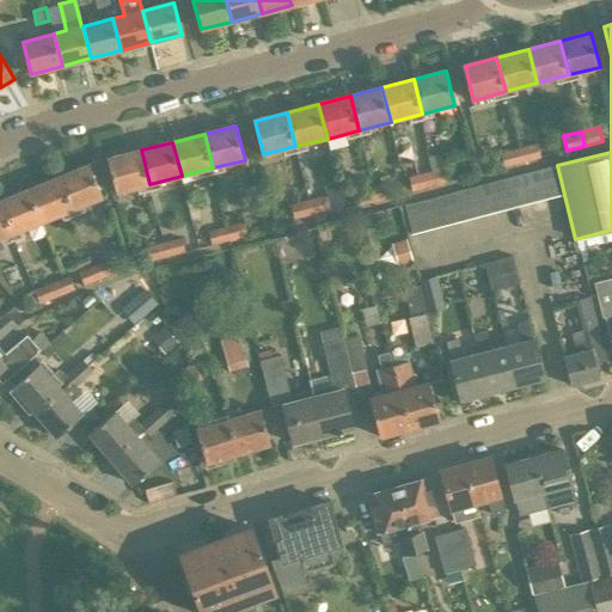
[(536,144),(518,148),(521,163),(539,159),(536,144)]
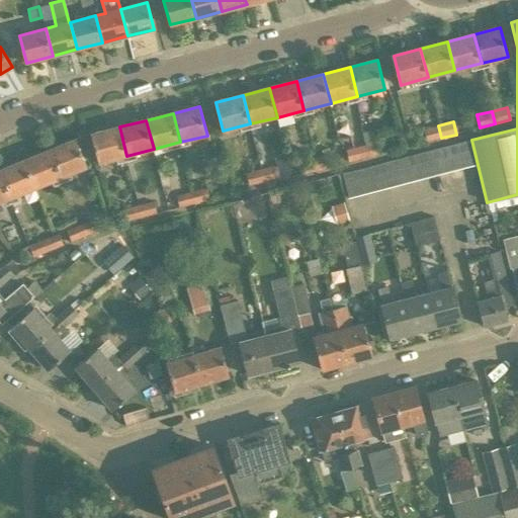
[(441,138),(438,125),(423,130),(426,142),(441,138)]
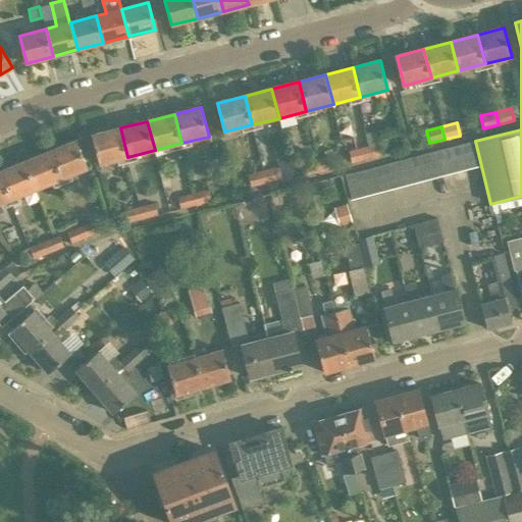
[(127,157),(120,127),(93,135),(100,164),(127,157)]
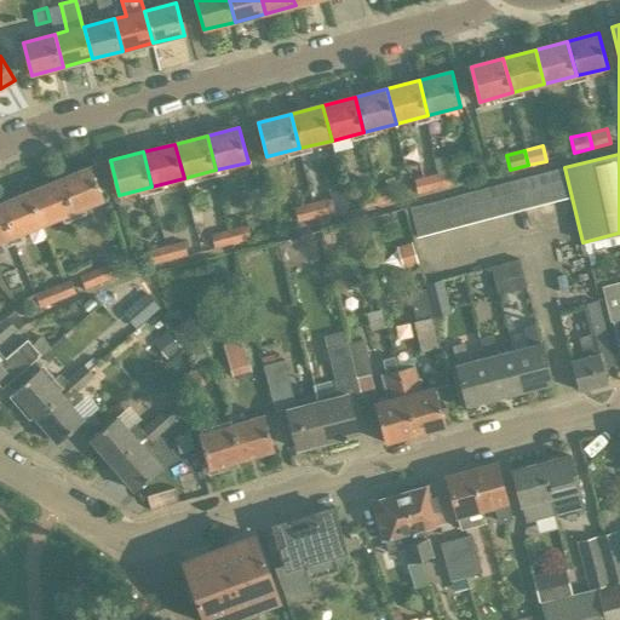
[(92,167),(62,179),(75,213),(105,201),(92,167)]
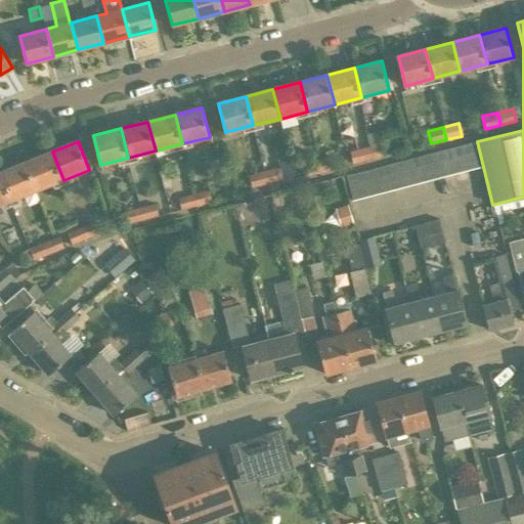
[(475,141),(462,144),(469,170),(481,167),(475,141)]
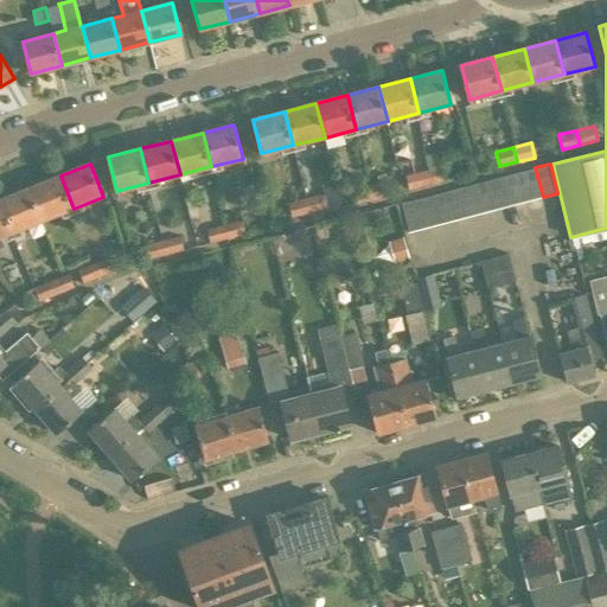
[(440,167),(422,172),(426,185),(443,180),(440,167)]
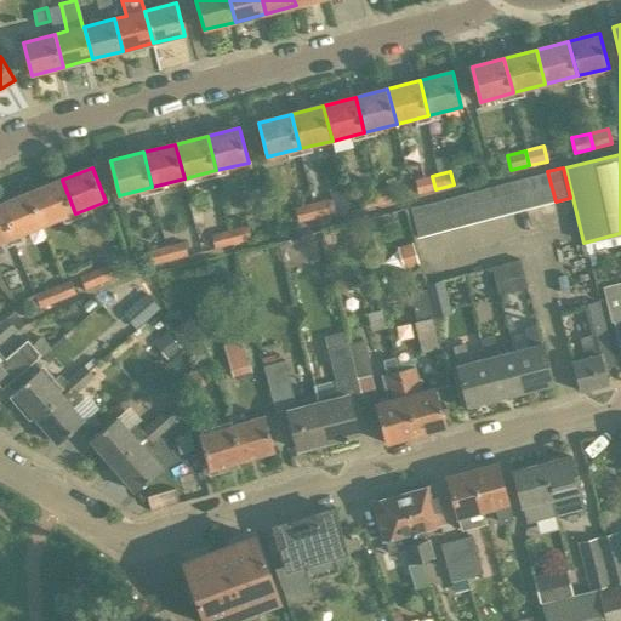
[(543,172),(531,176),(540,206),(552,203),(556,201),(547,171),(543,172)]
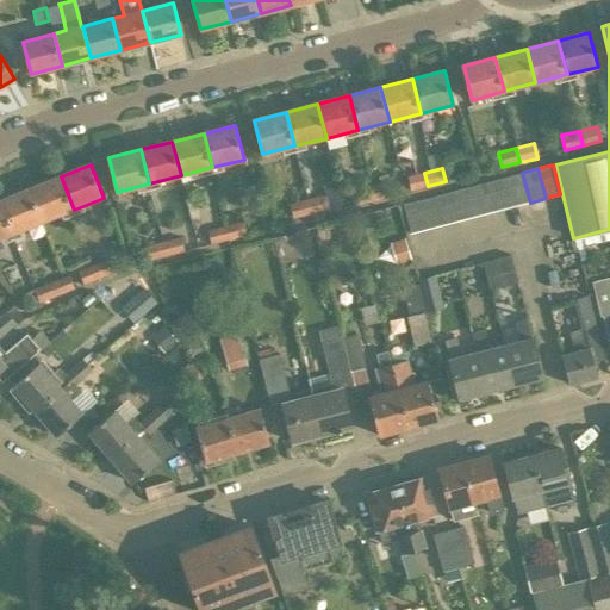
[(428,186),(424,173),(406,179),(410,191),(428,186)]
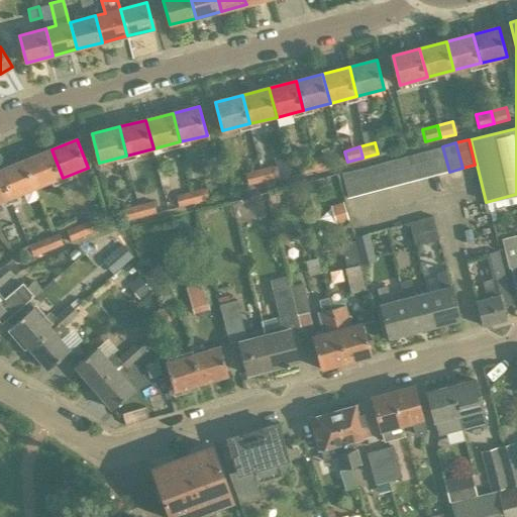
[(436,147),(422,151),(428,177),(443,173),(449,172),(442,146),(436,147)]
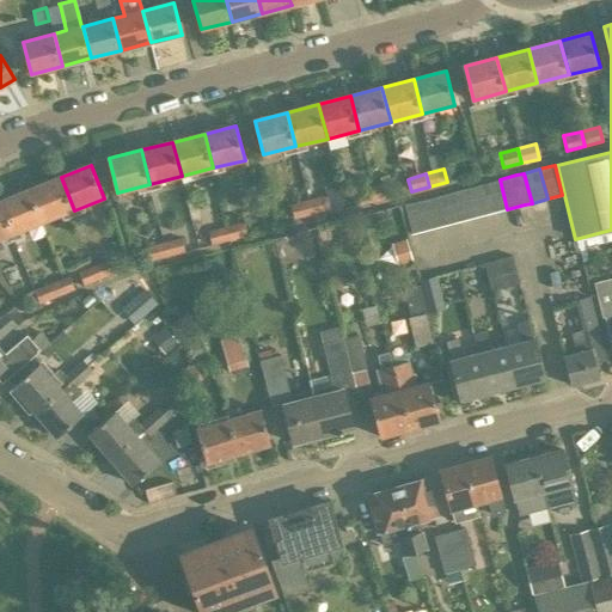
[(61,177),(30,189),(43,222),(74,210),(61,177)]
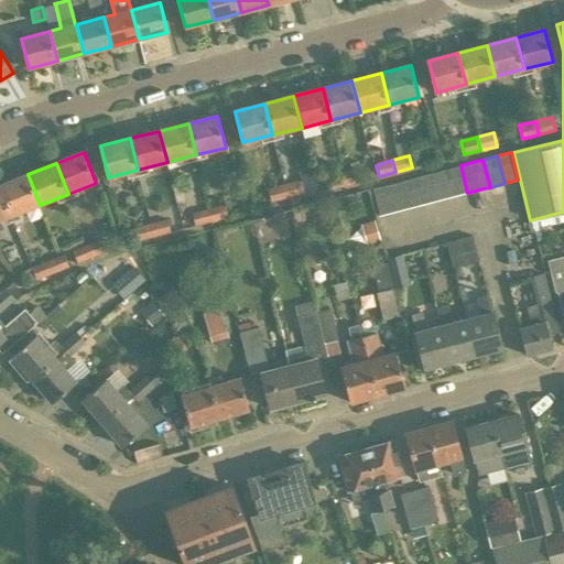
[(458,166),(449,169),(456,196),(466,193),(467,193),(461,165),(458,166)]
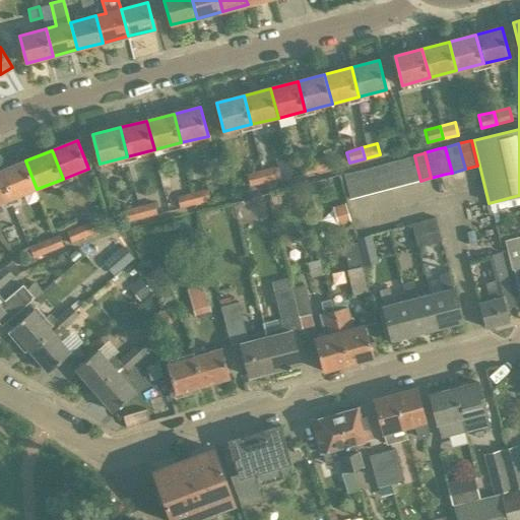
[(331,154),(316,157),(319,171),(334,167),(331,154)]
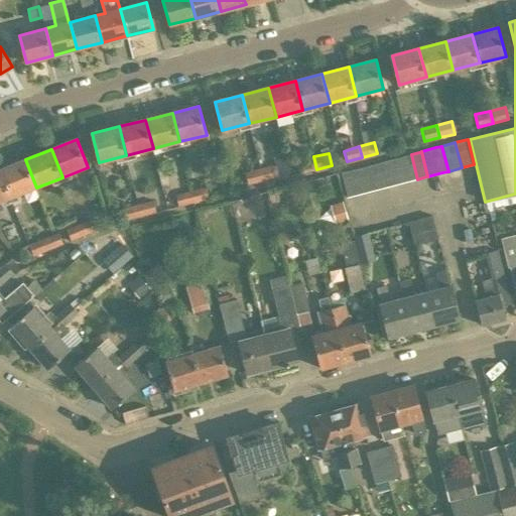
[(403,156),(400,157),(407,181),(410,180),(417,179),(411,154),(403,156)]
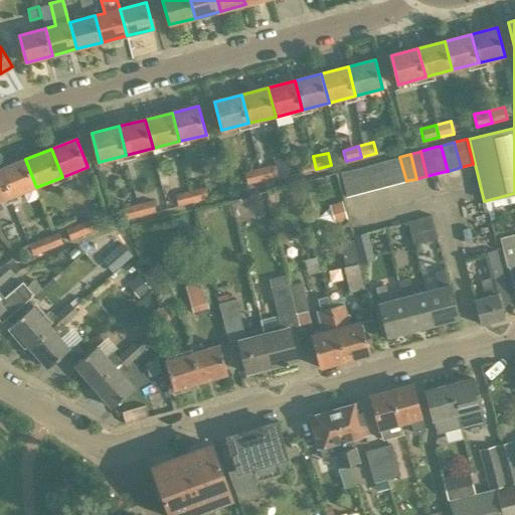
[(316,169),(313,156),(298,160),(301,172),(316,169)]
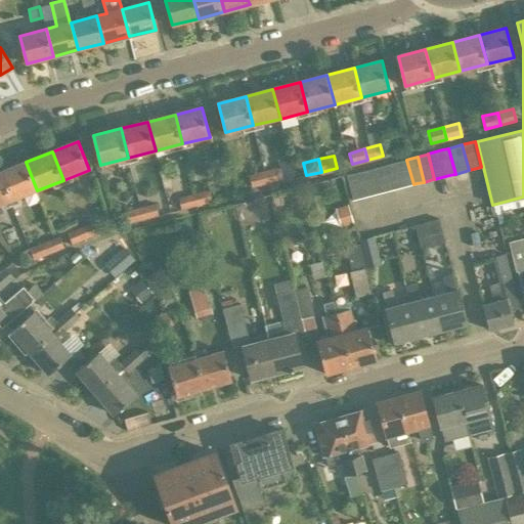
[(406,160),(396,162),(403,187),(413,184),(406,160)]
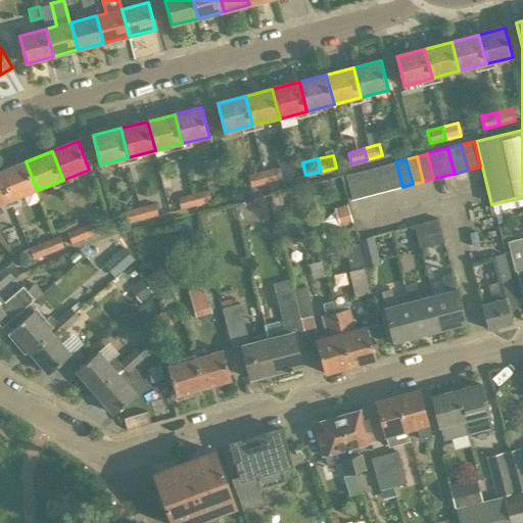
[(26,161),(0,172),(0,173),(10,200),(37,190),(26,161)]
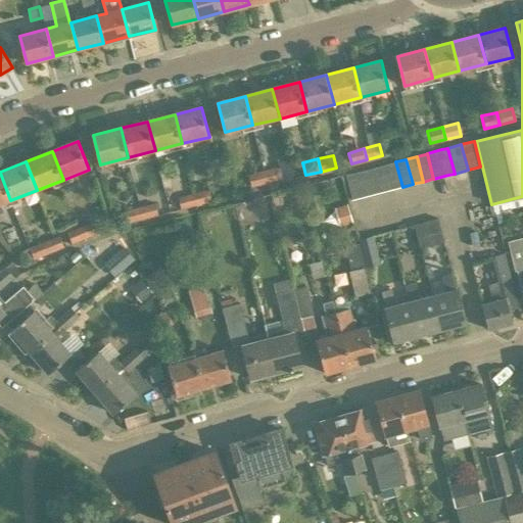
[(393,162),(385,164),(392,190),(399,188),(402,187),(395,161),(393,162)]
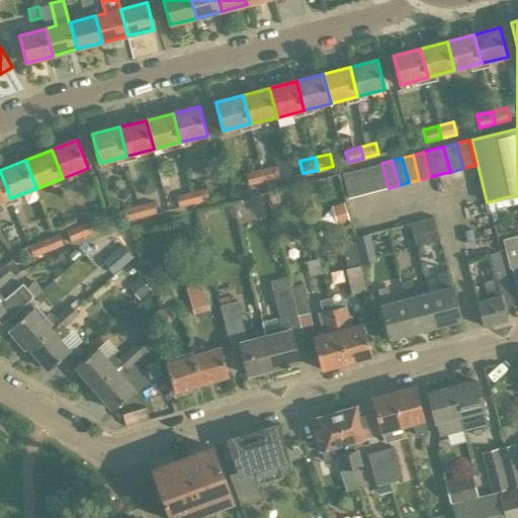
[(373,165),(371,166),(378,190),(379,190),(389,188),(381,163),(373,165)]
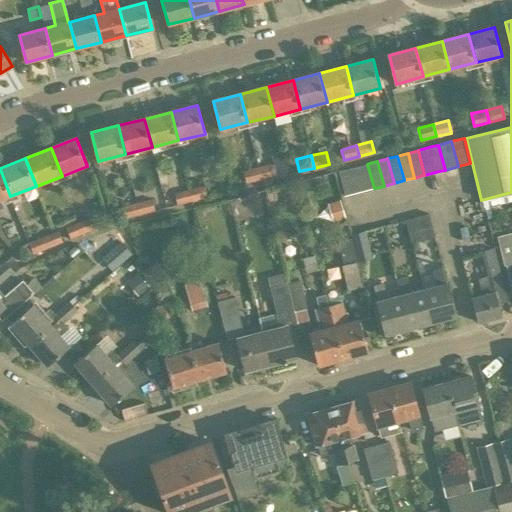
[(272,164),(257,167),(260,180),(275,176),(272,164)]
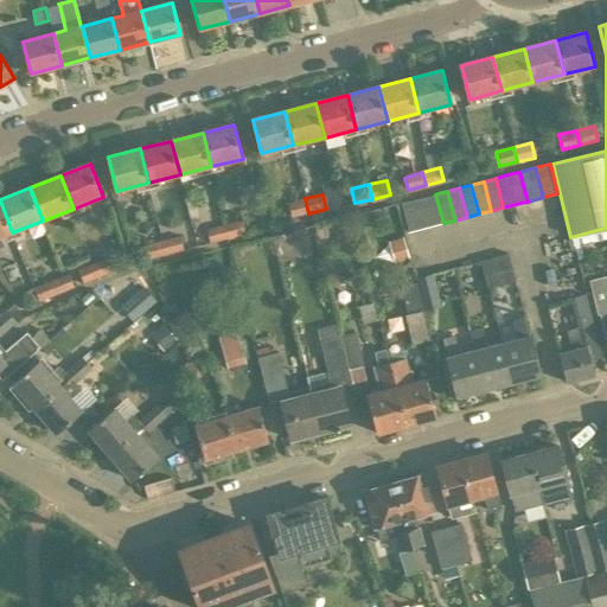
[(435,195),(423,197),(432,227),(443,223),(435,195)]
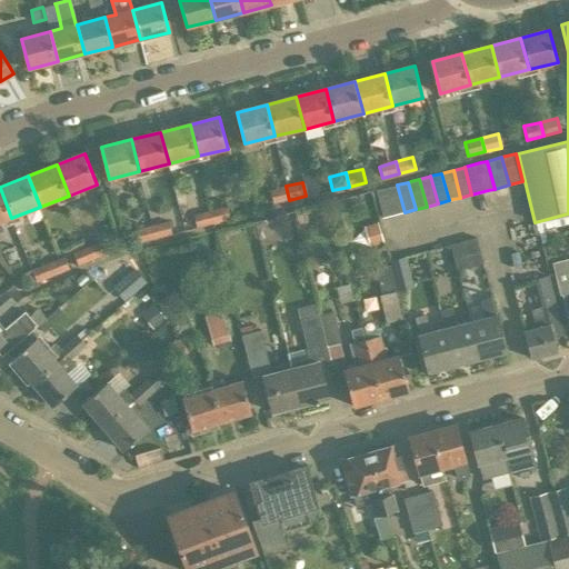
[(392,186),(386,188),(393,215),(399,213),(405,212),(397,185),(392,186)]
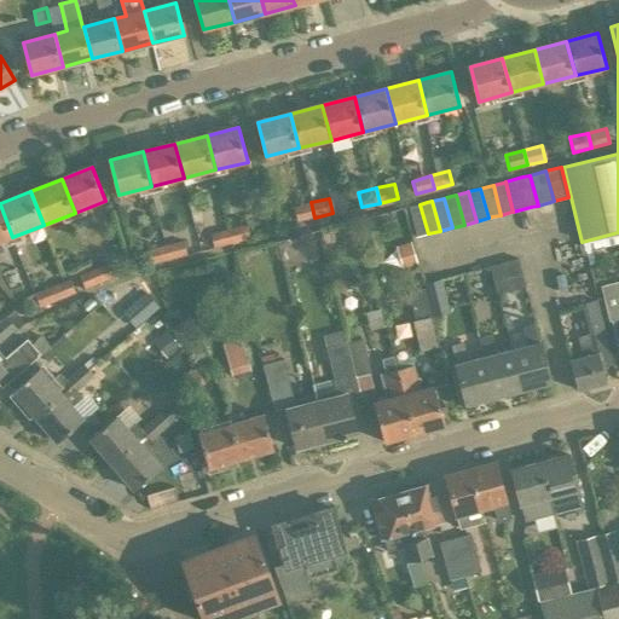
[(314,218),(311,202),(293,207),(296,221),(314,218)]
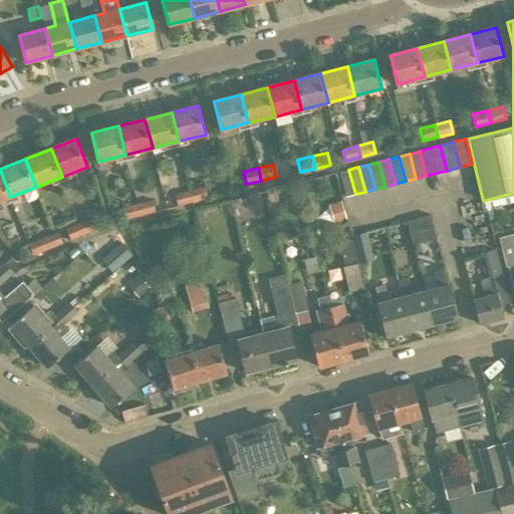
[(0,201),(10,197),(0,170),(0,201)]
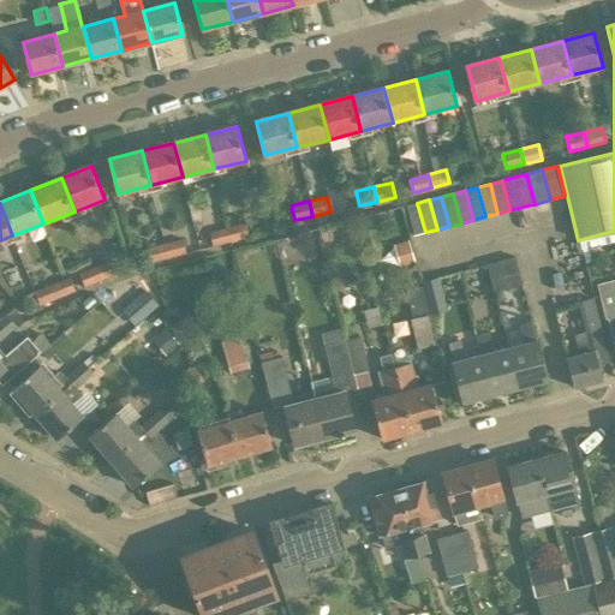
[(417,203),(405,207),(412,234),(413,236),(425,232),(417,203)]
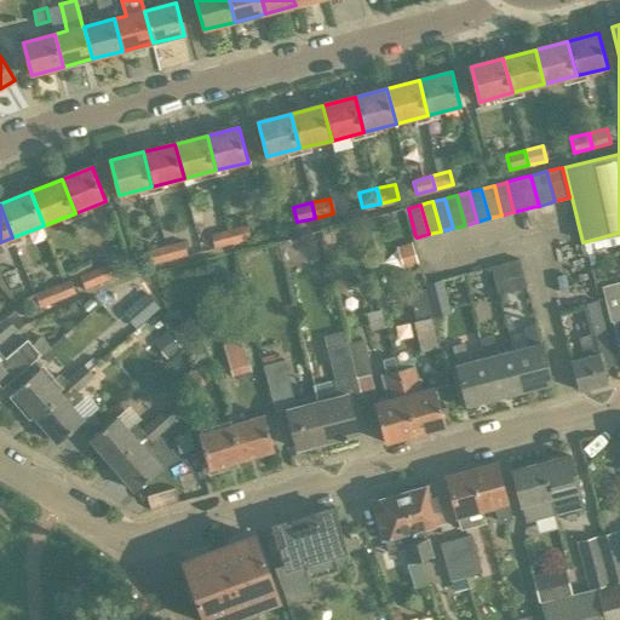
[(247,224),(229,229),(233,245),(251,240),(247,224)]
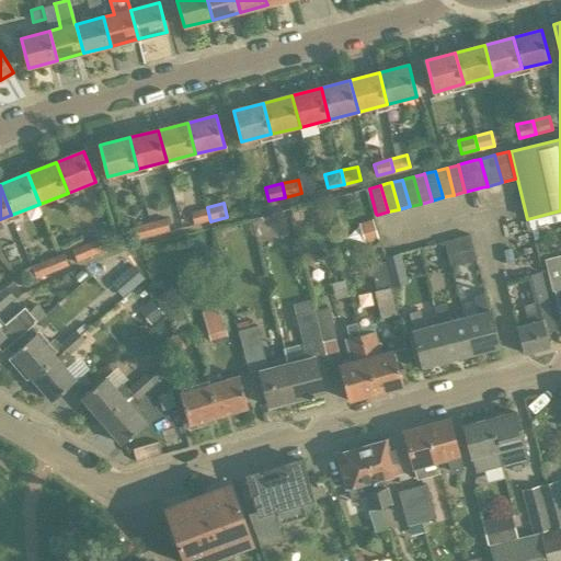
[(210,221),(207,207),(190,210),(193,225),(210,221)]
